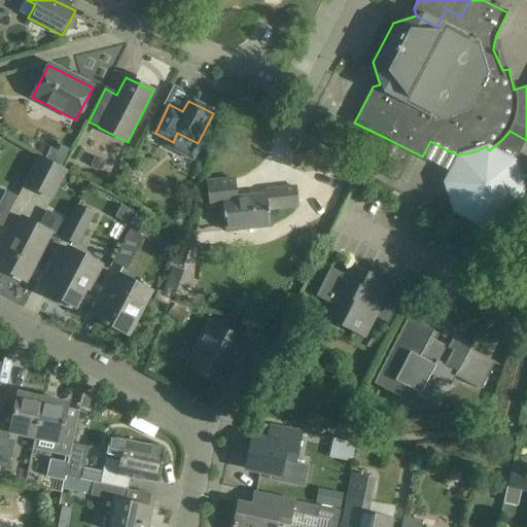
[(476,151),(465,153),(457,154),(447,174),(443,182),(446,195),(452,213),(480,229),(511,217),(526,191),(524,183),(517,159),(519,153),(526,140),(510,131),(502,139),(489,150),(486,146),(476,151)]
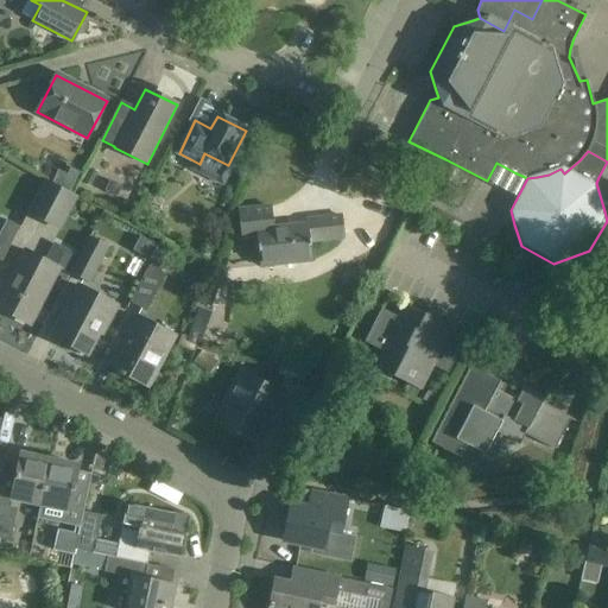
[(496,163),(487,181),(487,187),(515,201),(527,178),(514,172),(496,163)]
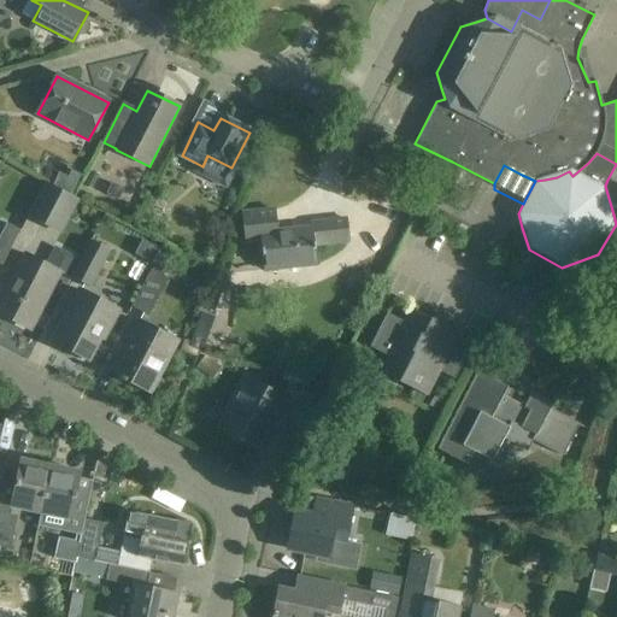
[(72,197),(82,177),(71,171),(68,178),(62,191),(72,197)]
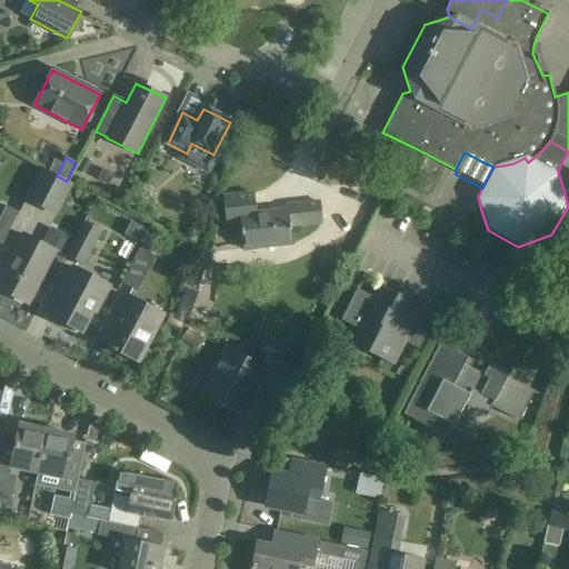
[(42,169),(26,201),(58,219),(76,186),(42,169)]
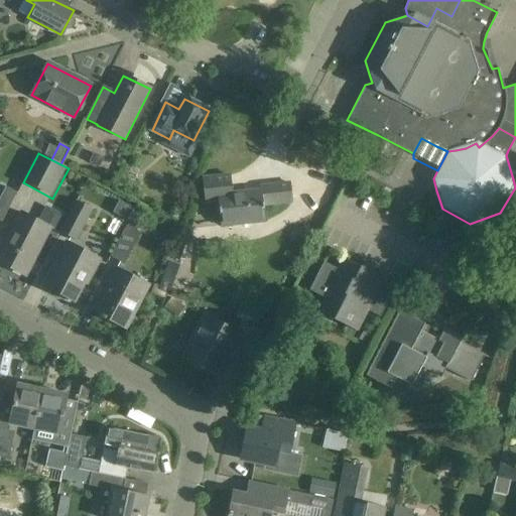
[(380,170),(389,174),(394,163),(385,159),(380,170)]
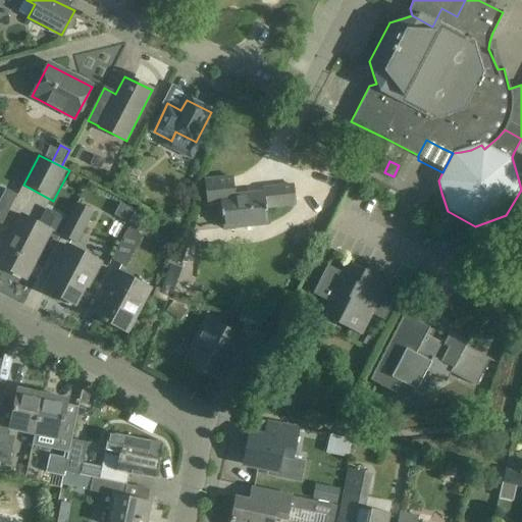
[(267,224),(265,209),(296,206),(294,184),(263,188),(263,192),(236,195),(233,175),(205,178),(207,206),(221,205),(223,228),(267,224)]
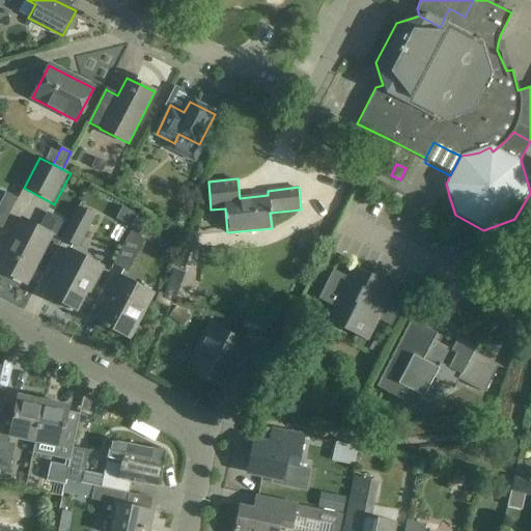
[(0,219),(6,222),(18,199),(5,193),(0,202),(0,219)]
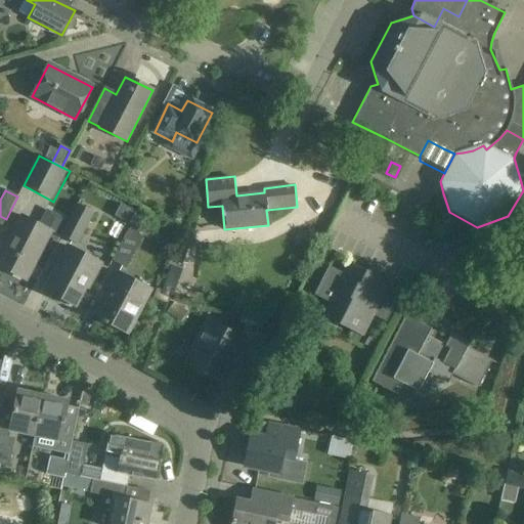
[(77,205),(60,236),(78,246),(95,213),(77,205)]
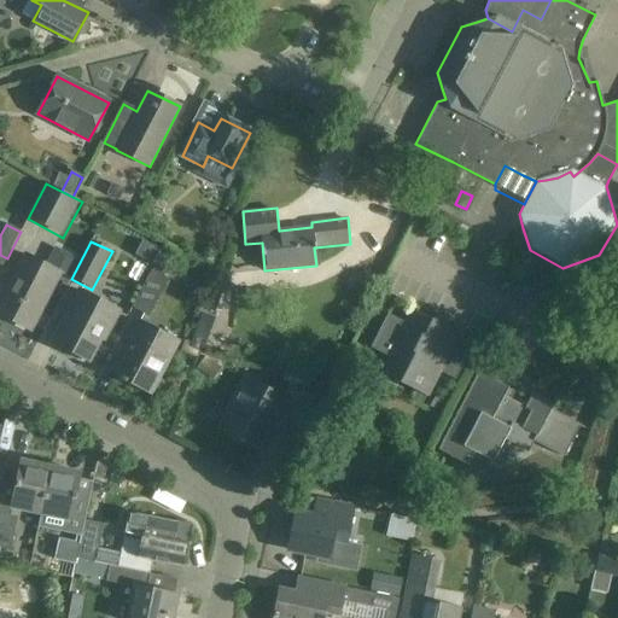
[(0,313),(30,330),(60,273),(27,256),(0,305),(0,313)]
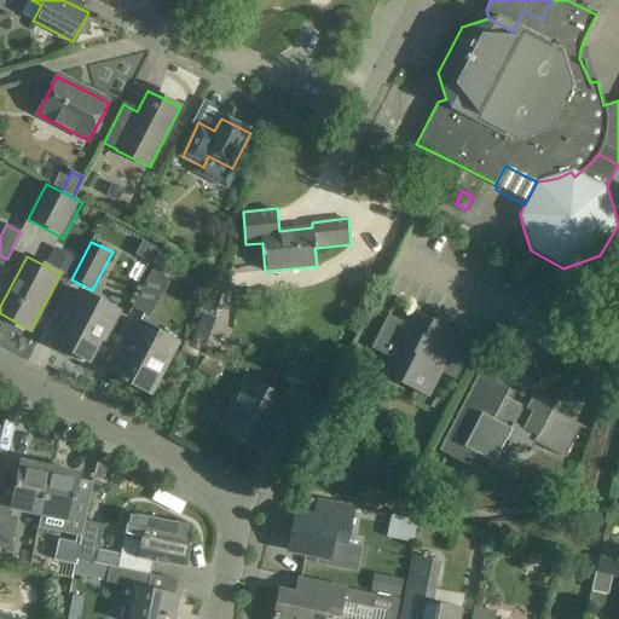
[(132,307),(149,317),(169,279),(165,277),(167,271),(155,265),(132,307)]
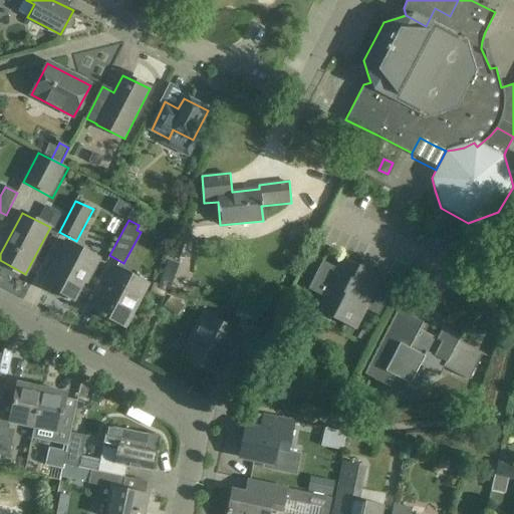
[(190,245),(176,239),(169,257),(183,262),(190,245)]
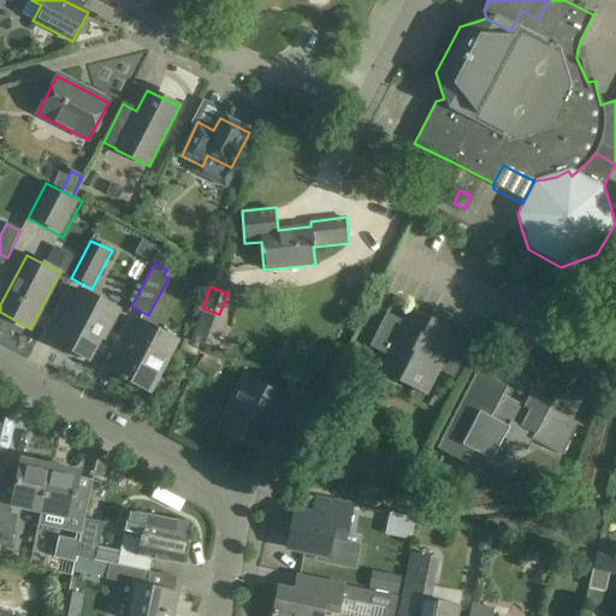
[(100,337),(104,339),(118,311),(81,291),(54,342),(88,360),(100,337)]
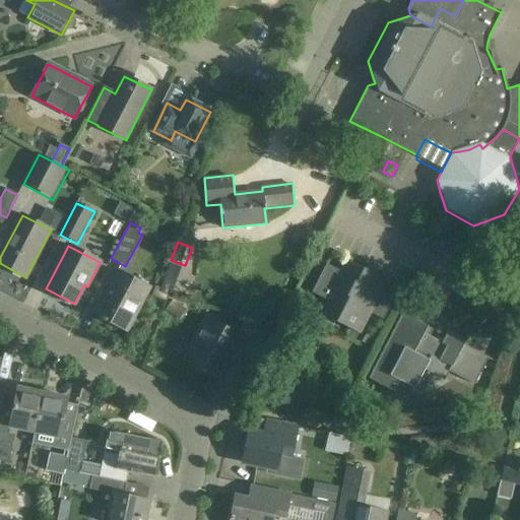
[(359,334),(385,281),(348,262),(321,316),(359,334)]
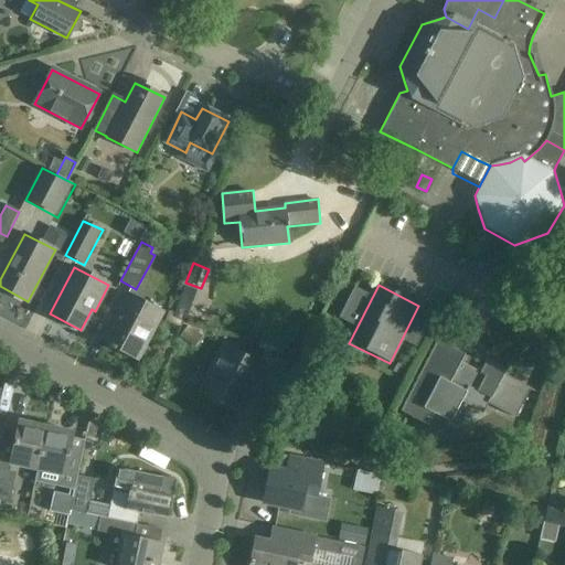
[(196,291),(183,287),(174,312),(169,310),(164,322),(183,329),(196,291)]
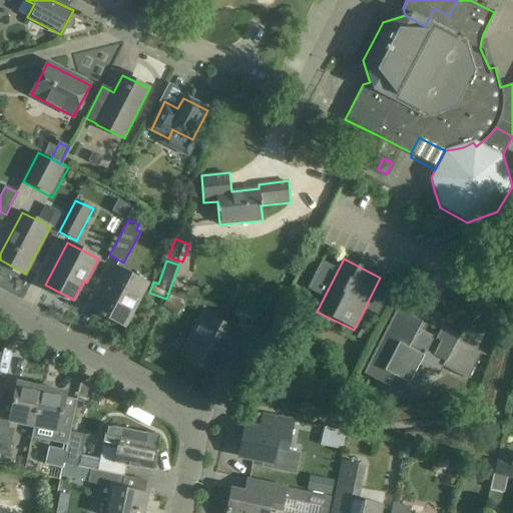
[(115,268),(93,310),(124,327),(147,285),(115,268)]
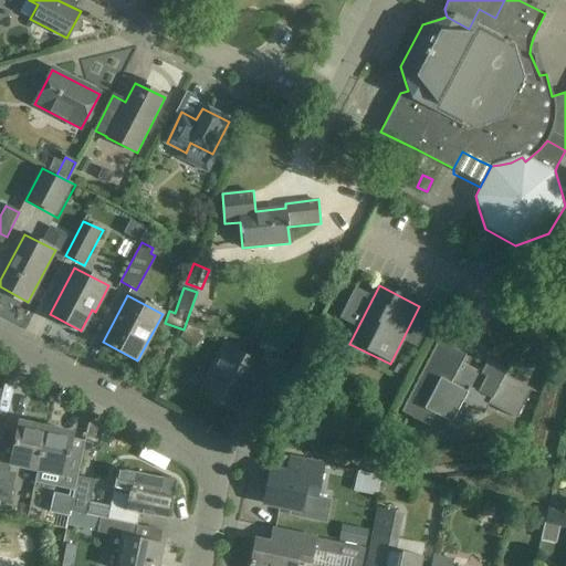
[(284,325),(282,342),(299,345),(302,328),(284,325)]
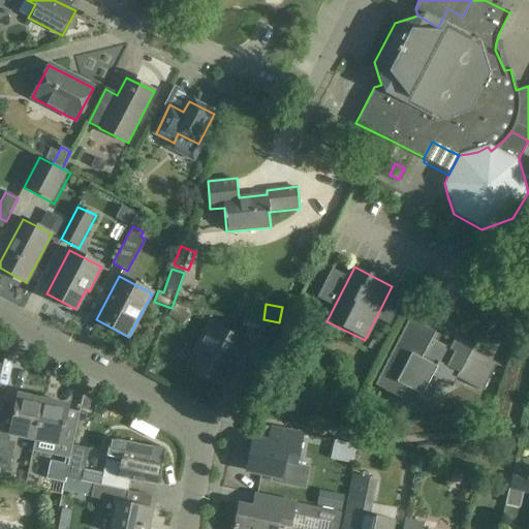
[(182,327),(182,325),(190,316),(177,305),(168,315),(182,327)]
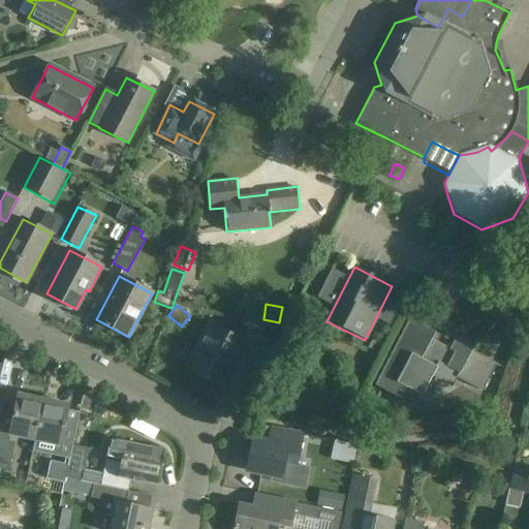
[(399,398),(405,386),(423,395),(432,377),(452,387),(457,378),(483,393),(497,365),(472,352),(474,348),(456,339),(450,348),(431,339),(435,332),(410,319),(376,386),(399,398)]
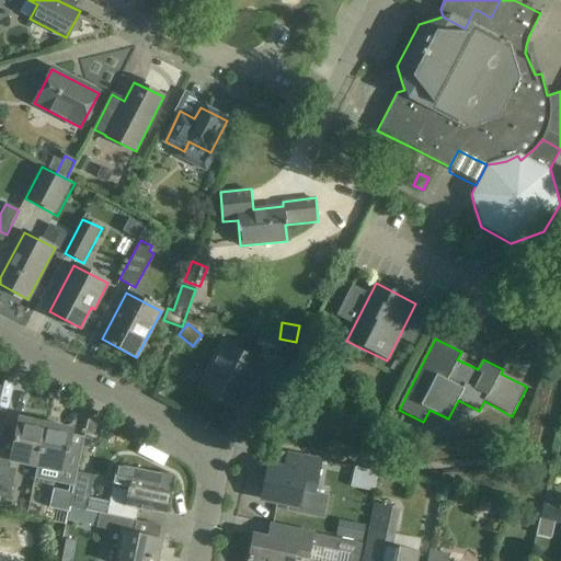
[(199,390),(232,408),(245,382),(251,385),(270,395),(286,362),(260,348),(254,359),(224,344),(199,390)]
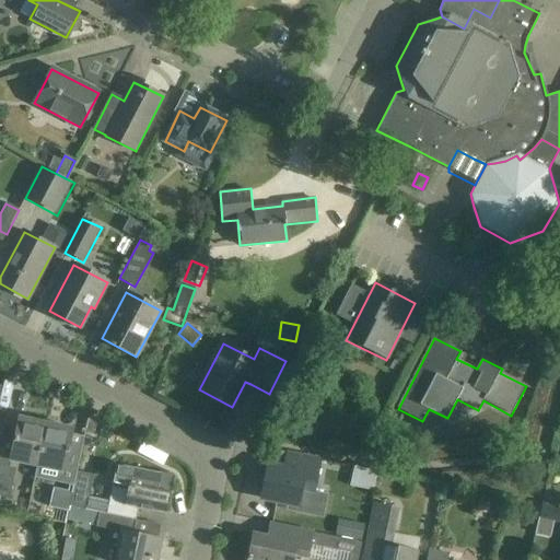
[(11,461),(38,466),(46,423),(20,419),(11,461)]
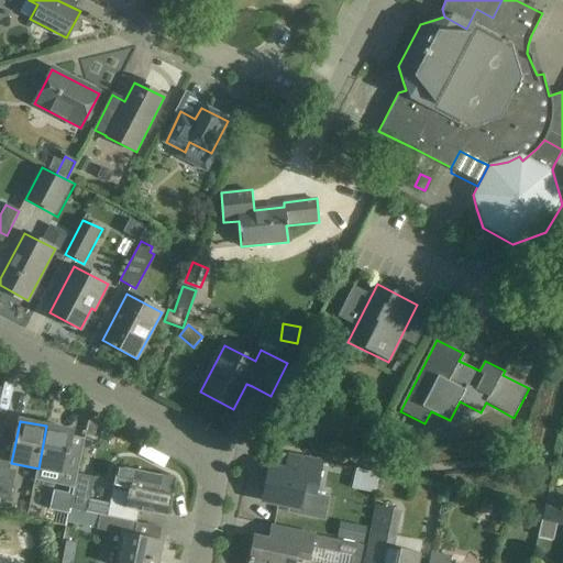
[(65,473),(68,454),(73,431),(46,426),(39,468),(65,473)]
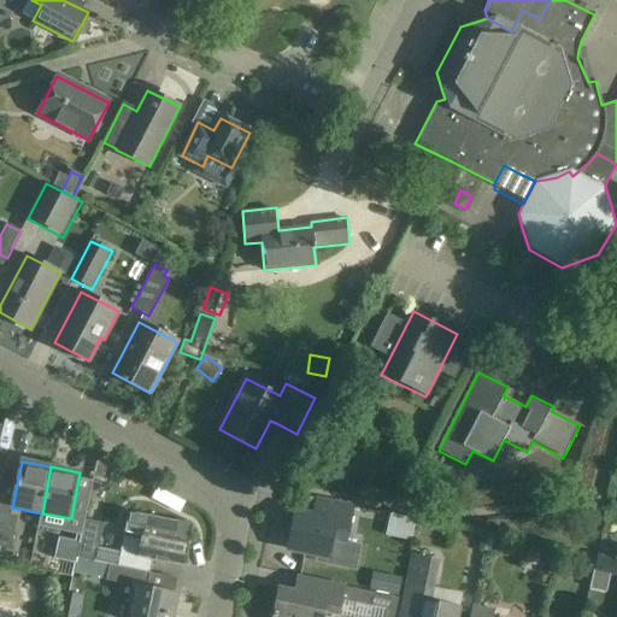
[(362,545),(346,541),(353,509),(317,500),(313,515),(297,511),(288,548),(317,554),(316,562),(356,570),(362,545)]
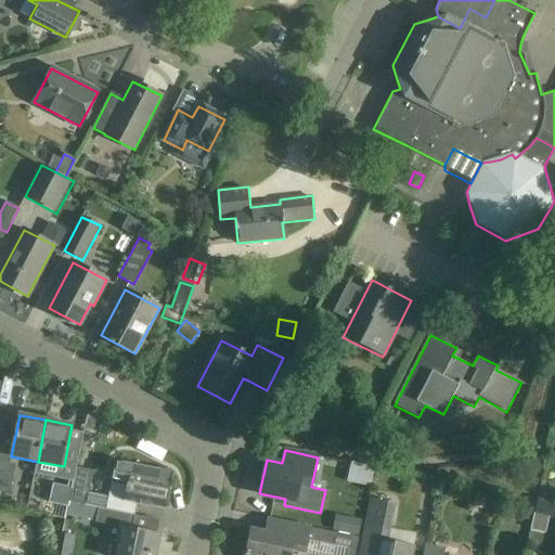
[(0,455),(0,493),(0,492),(10,494),(17,460),(0,455)]
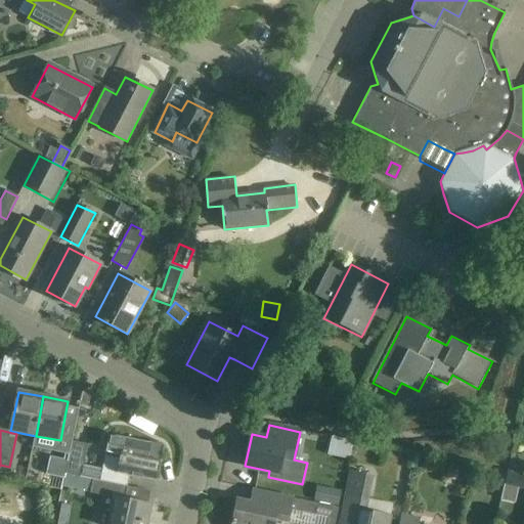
[(100,481),(127,486),(129,476),(157,482),(164,446),(111,435),(100,481)]
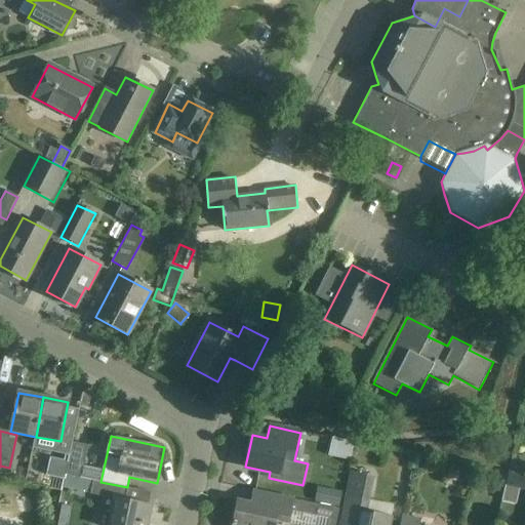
[(73,439),(62,437),(61,441),(58,449),(52,447),(46,476),(65,479),(66,475),(72,442),(73,439)]
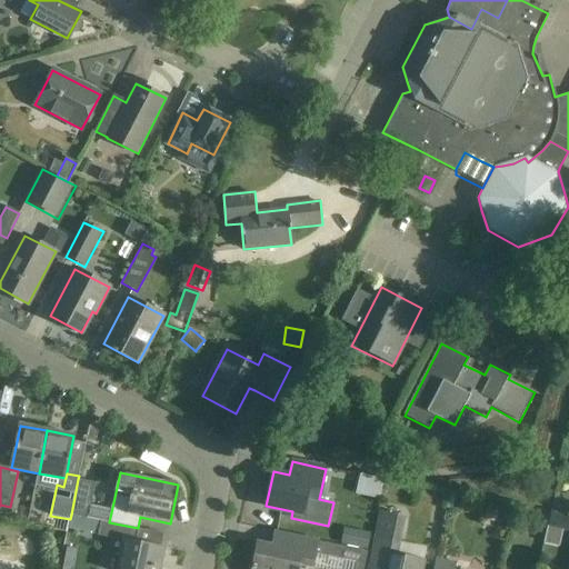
[(95,482),(78,479),(71,515),(88,518),(95,482)]
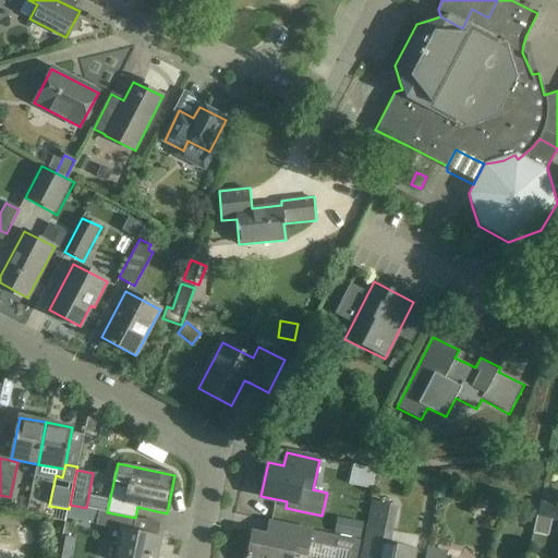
[(545,499),(557,502),(557,485),(550,484),(546,496),(545,499)]
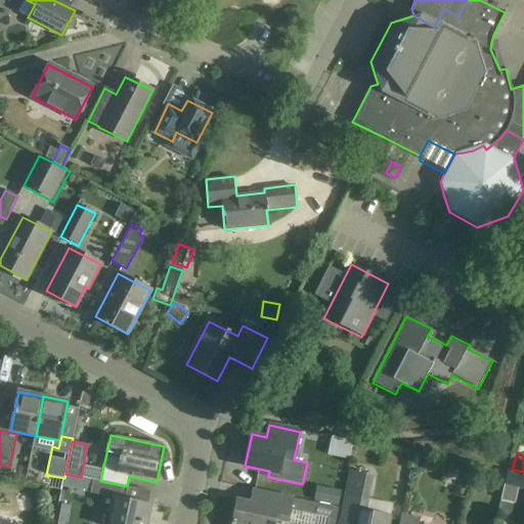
[(523,473),(510,470),(507,483),(519,486),(523,486),(523,473)]
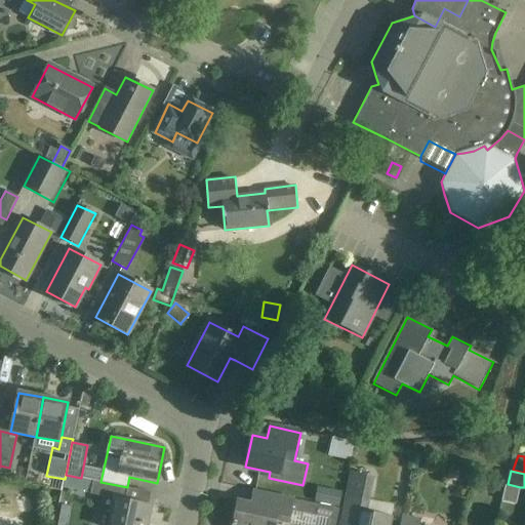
[(365,513),(373,478),(353,474),(348,496),(341,524),(342,524),(389,524),(391,518),(365,513)]
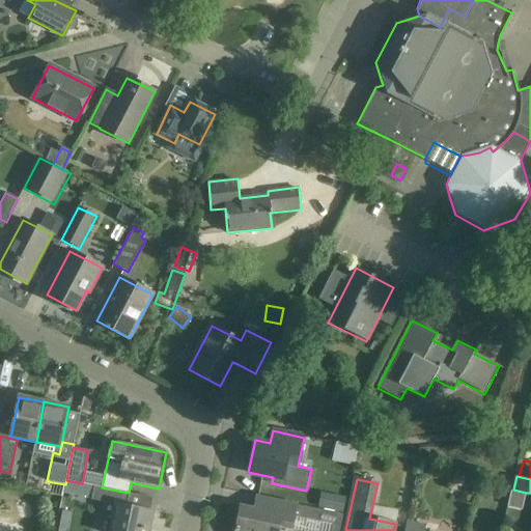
[(63,494),(79,497),(82,483),(66,480),(65,484),(63,494)]
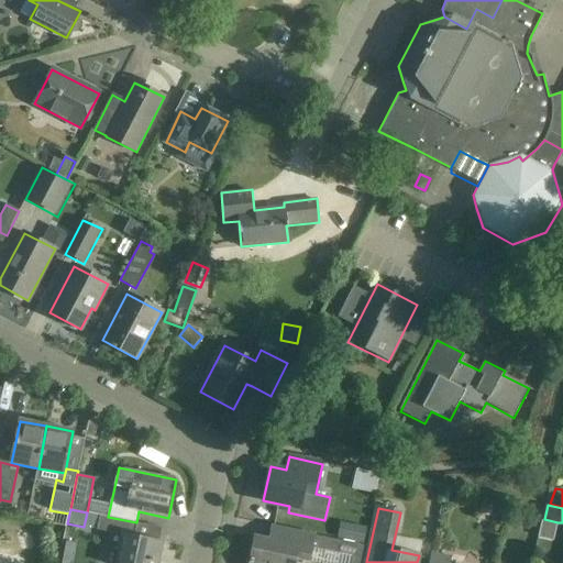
[(134,537),(136,522),(108,517),(100,515),(97,529),(111,532),(108,547),(120,549),(117,562),(158,562),(163,543),(134,537)]
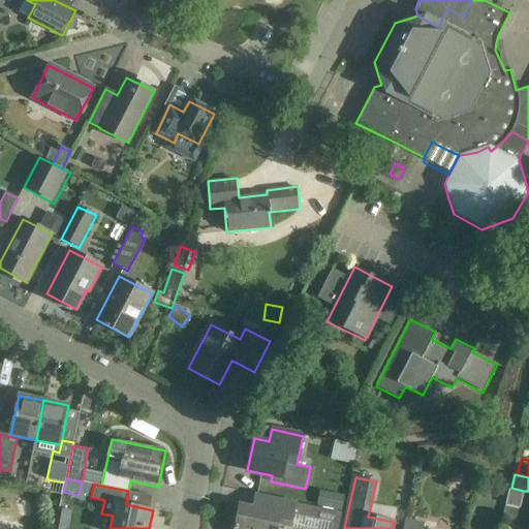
[(320,490),(317,506),(342,511),(345,495),(320,490)]
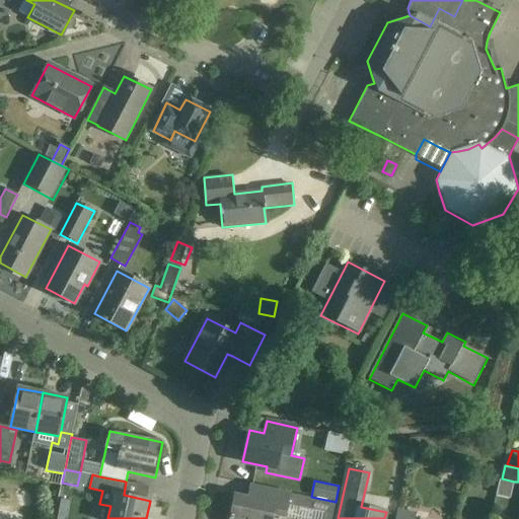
[(231,518),(272,518),(274,514),(285,517),(288,505),(325,513),(324,518),(331,518),(336,503),(265,488),(263,500),(236,494),(231,518)]
